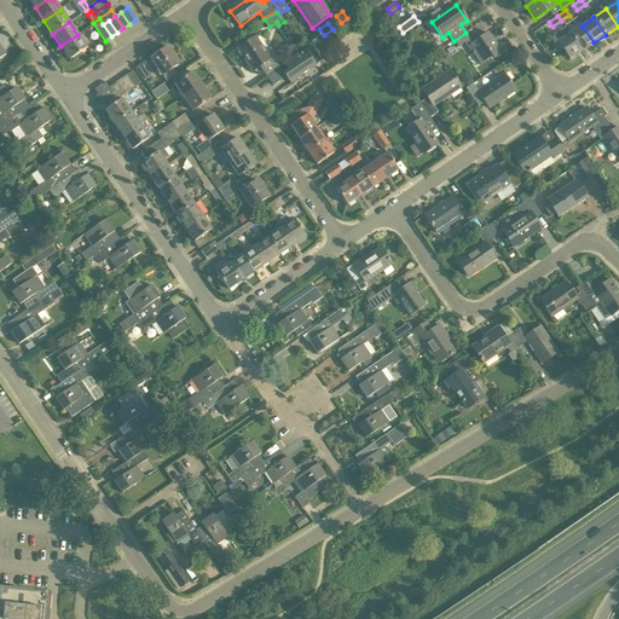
[(582,25),(570,34),(582,51),(594,42),(582,25)]
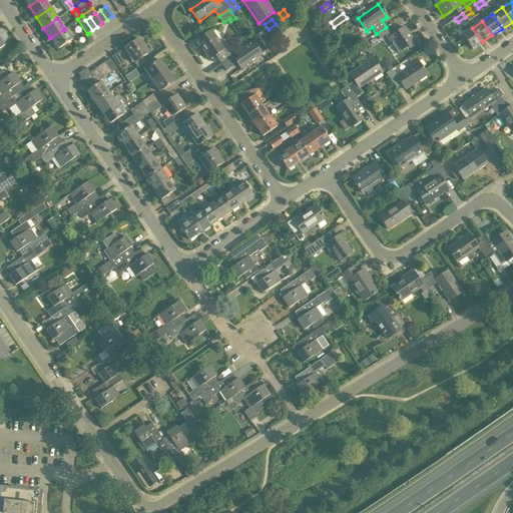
[(482,42),(472,28),(468,22),(459,29),(462,34),(462,35),(472,49),(482,42)]
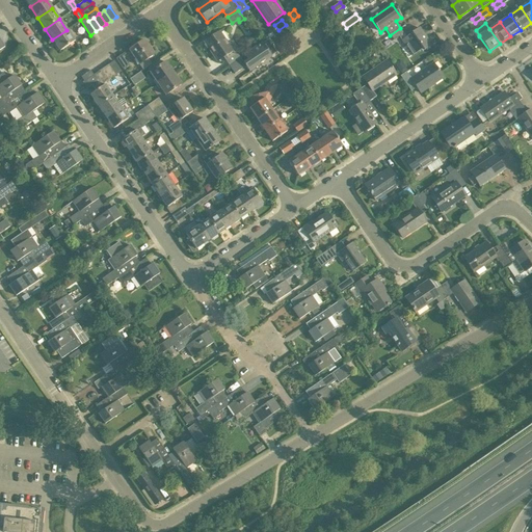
[(406,37),(400,28),(390,35),(393,41),(398,36),(401,41),(406,47),(408,45),(415,54),(423,49),(424,51),(431,46),(419,28),(413,33),(406,37)]
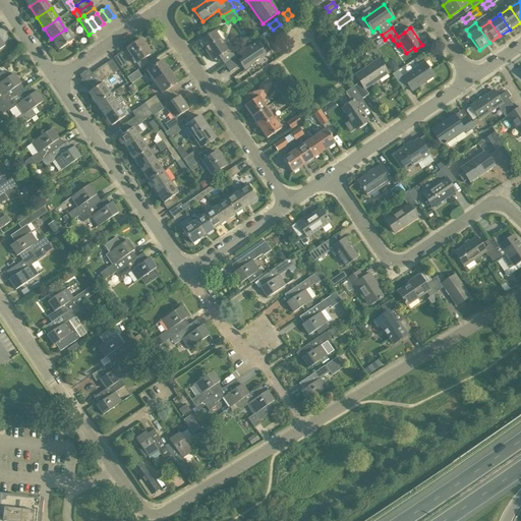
[(65,30),(51,39),(59,50),(73,41),(65,30)]
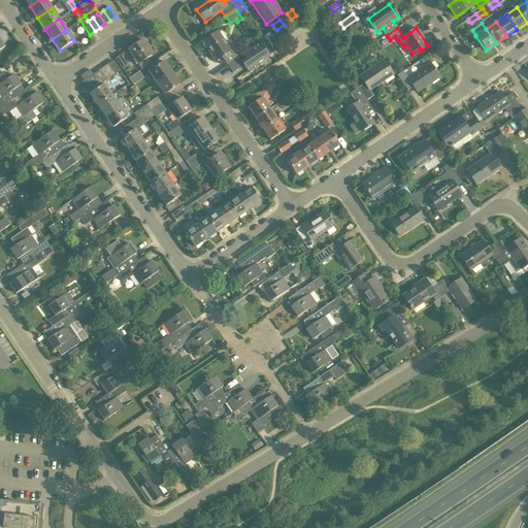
[(221,58),(232,50),(228,43),(226,44),(218,32),(202,42),(216,61),(221,58)]
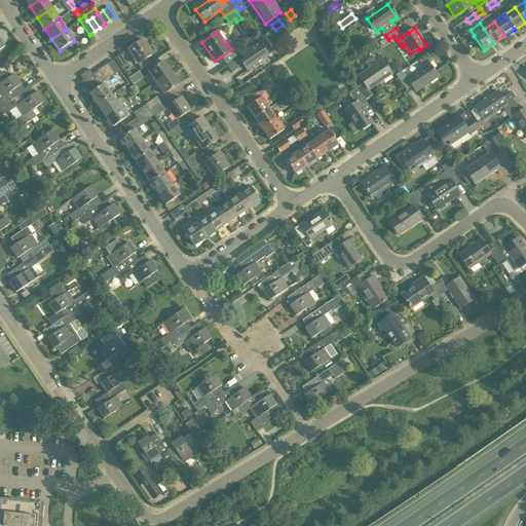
[(243,39),(246,44),(253,39),(250,35),(243,39)]
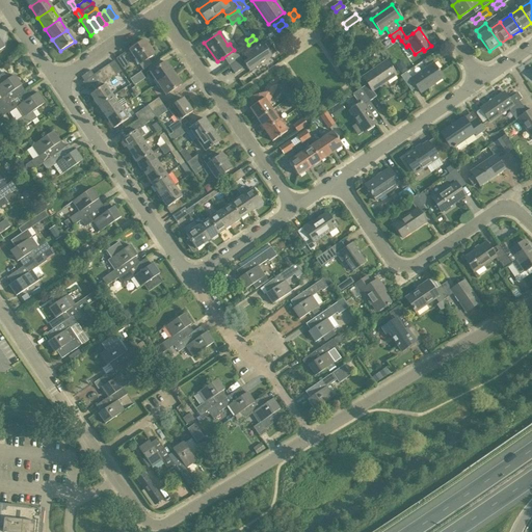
[(247,61),(244,63),(246,67),(249,71),(267,59),(271,56),(276,53),(272,47),(268,40),(244,55),(247,61)]
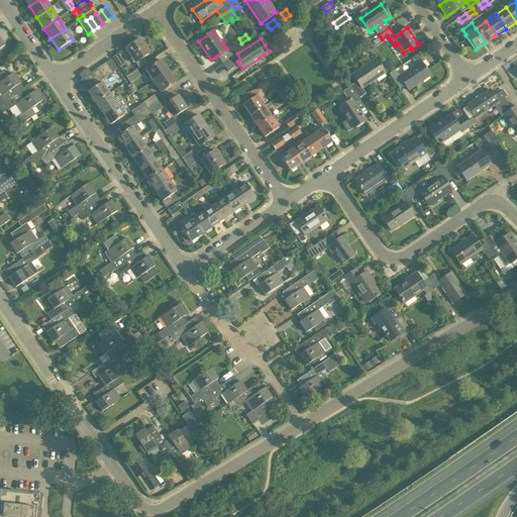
[(149,54),(139,39),(125,49),(135,64),(149,54)]
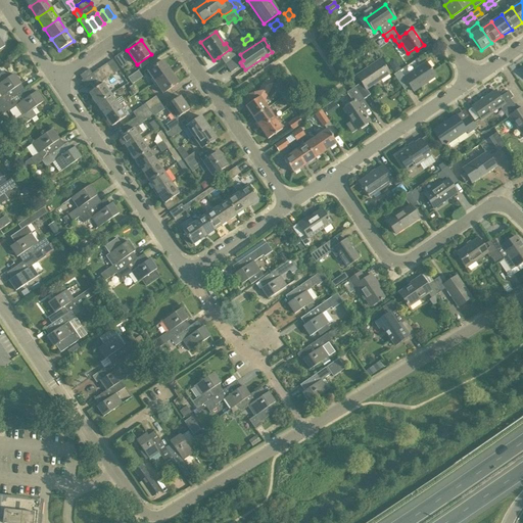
[(220,56),(219,57),(225,65),(236,58),(233,53),(239,49),(235,44),(233,46),(232,47),(230,49),(220,56)]
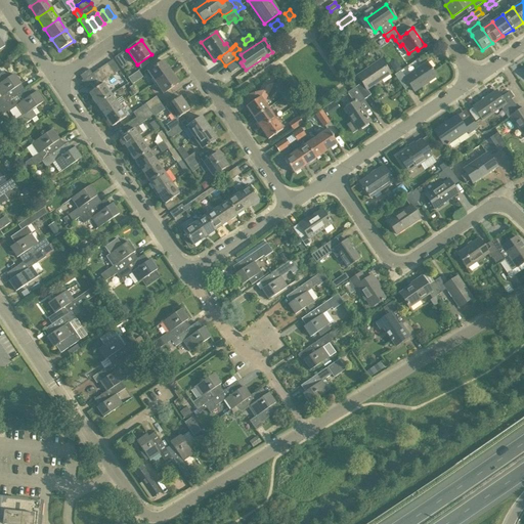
[(115,58),(122,69),(127,64),(120,55),(115,58)]
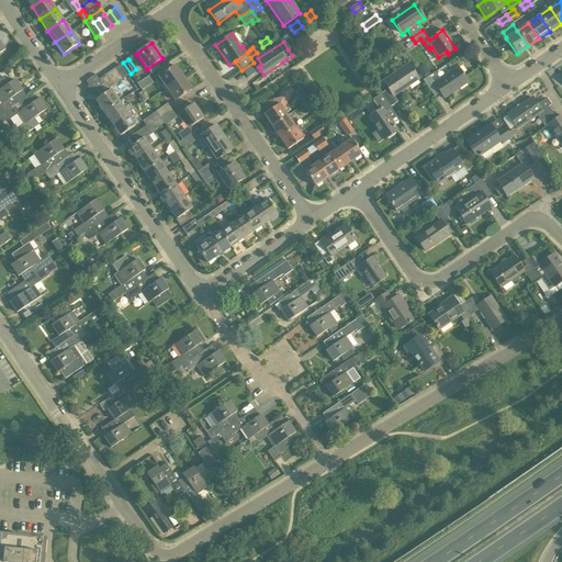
[(254,63),(242,70),(247,79),(256,72),(253,66),(255,65),(254,63)]
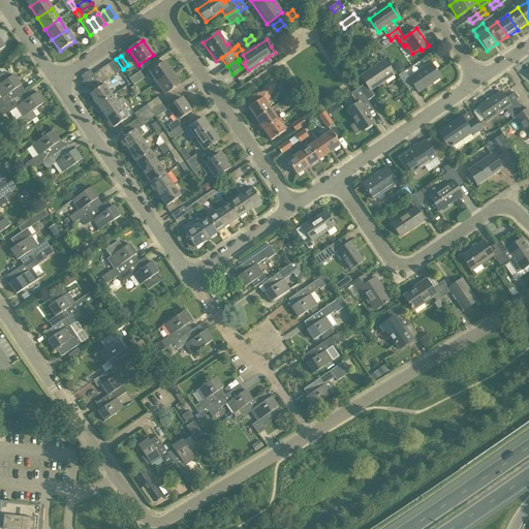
[(397,60),(393,63),(400,71),(404,68),(397,60)]
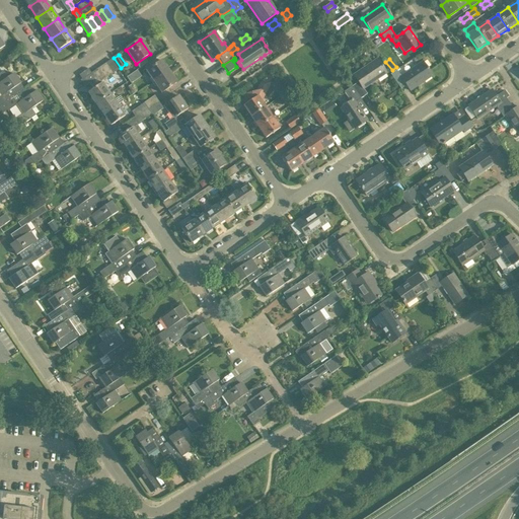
[(105,64),(113,74),(118,70),(112,60),(105,64)]
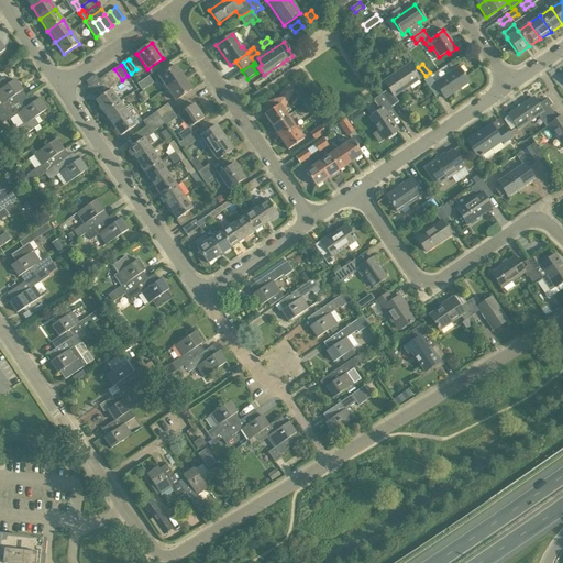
[(388,89),(382,94),(392,107),(398,102),(394,97),(419,79),(409,65),(383,81),(388,89)]
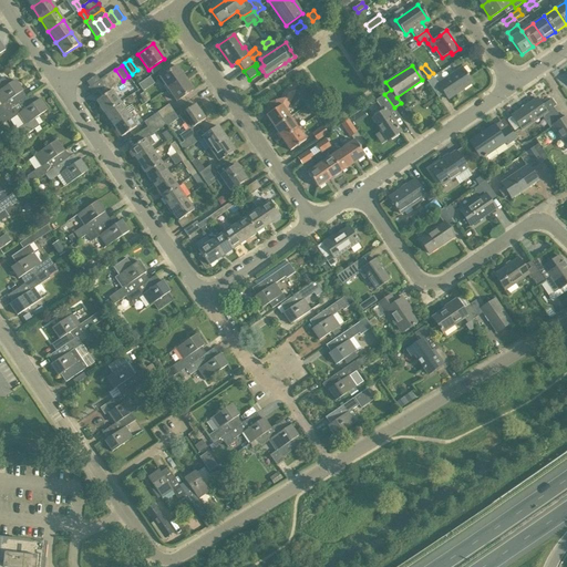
[(168,90),(185,79),(177,66),(160,78),(168,90)]
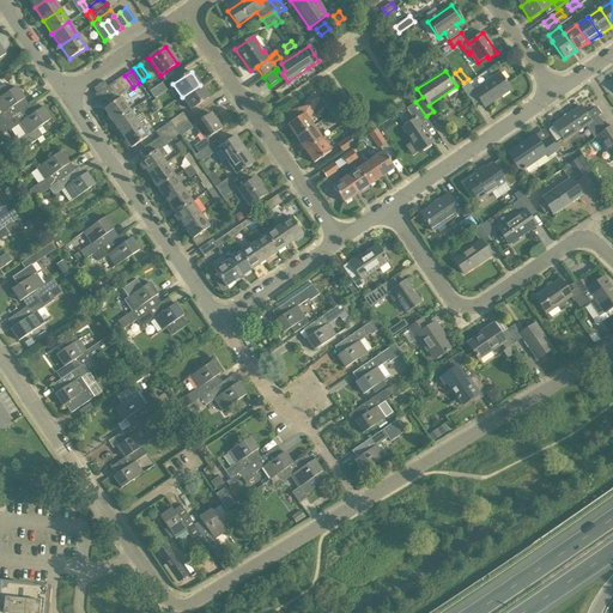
[(499,73),(473,91),(468,83),(461,87),(472,104),(479,99),(484,108),(510,90),(499,73)]
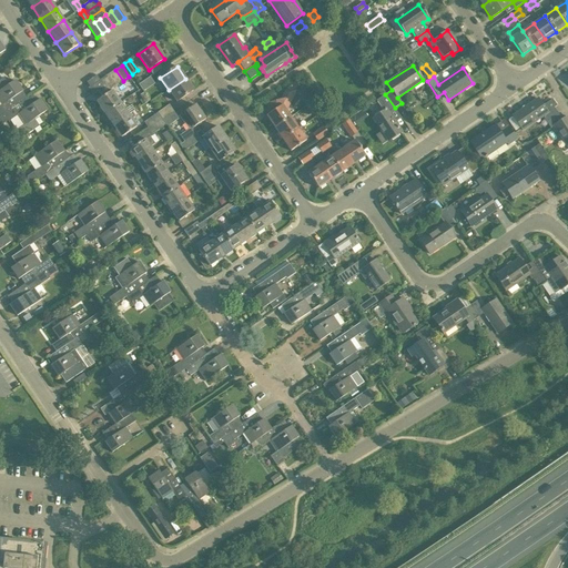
[(123,81),(115,70),(110,73),(118,84),(123,81)]
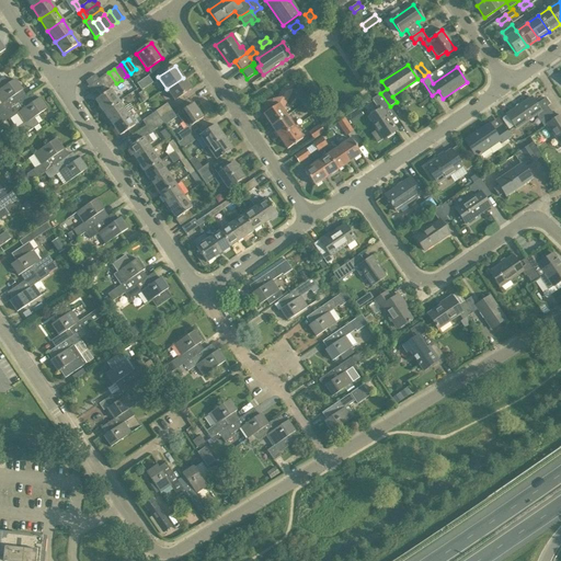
[(109,72),(103,76),(111,87),(116,83),(109,72)]
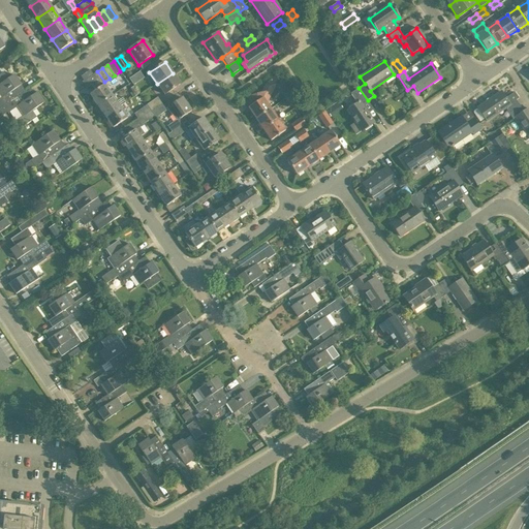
[(92,75),(93,74),(90,70),(81,76),(84,82),(82,83),(86,88),(90,86),(96,82),(92,75)]
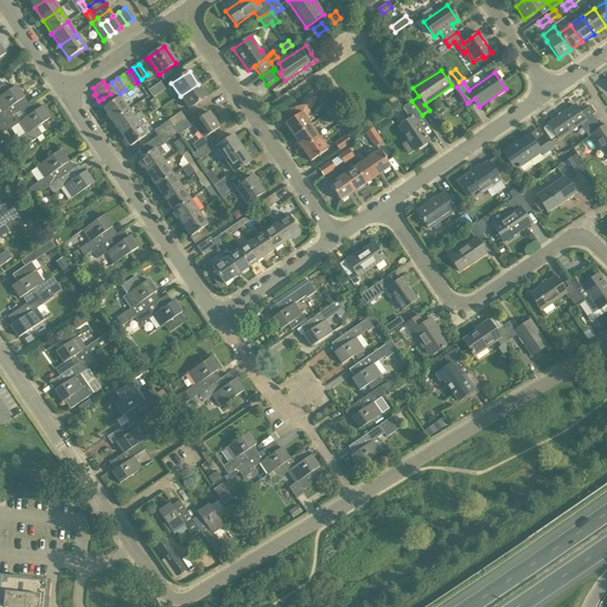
[(107,85),(106,87),(110,94),(115,90),(119,95),(120,94),(112,82),(107,85)]
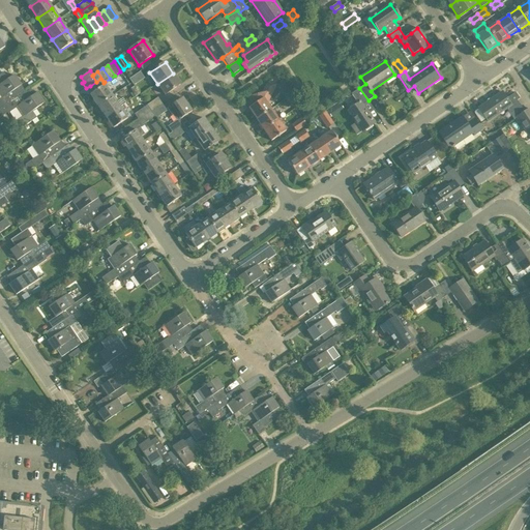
[(128,79),(134,86),(144,79),(140,71),(128,79)]
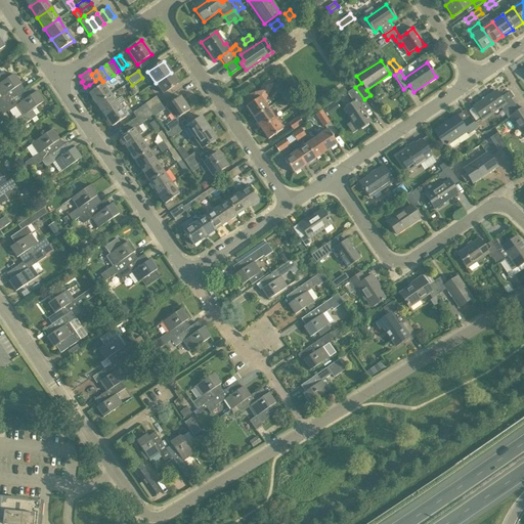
[(0,107),(23,91),(18,86),(20,85),(13,74),(7,78),(3,72),(0,74),(0,94),(2,96),(0,97),(0,107)]
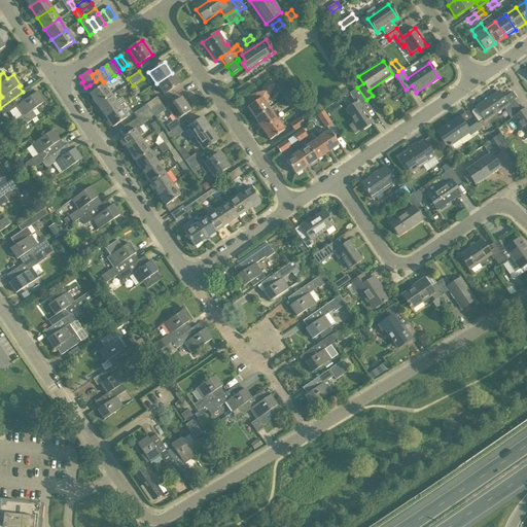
[(179,83),(172,73),(156,83),(164,95),(179,83)]
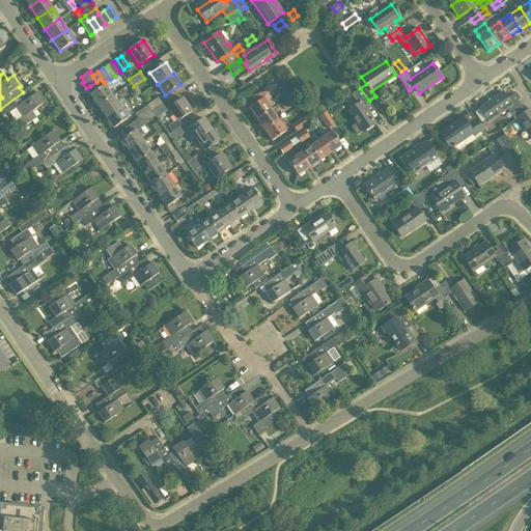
[(256,119),(271,110),(268,104),(277,86),(282,83),(277,76),(267,83),(268,84),(261,95),(260,94),(256,98),(258,102),(249,109),(256,119)]
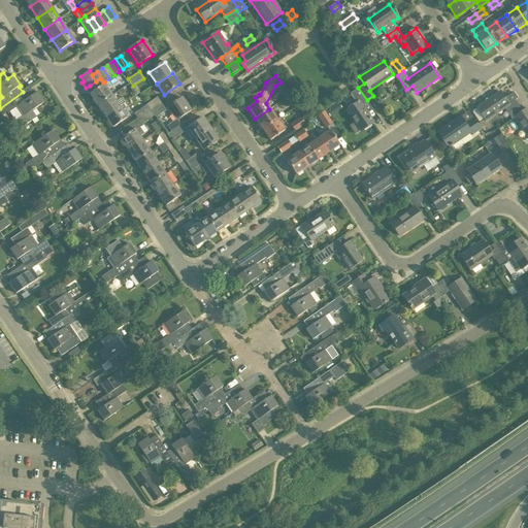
[(94,91),(90,94),(97,105),(111,96),(103,83),(100,78),(96,81),(90,86),(94,91)]
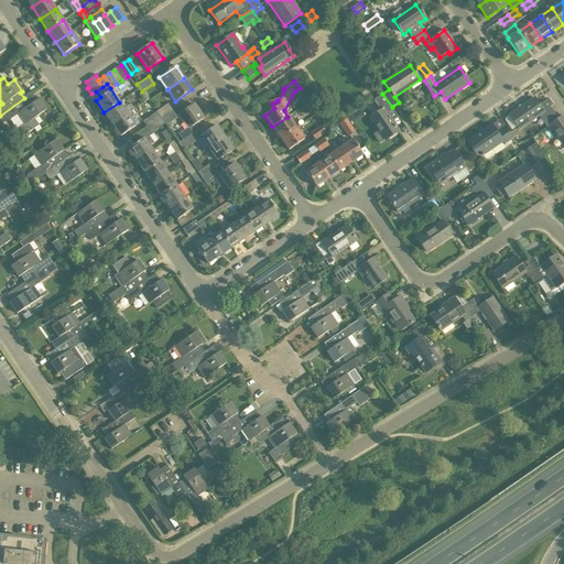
[(143,91),(142,91),(139,95),(144,102),(149,100),(143,91)]
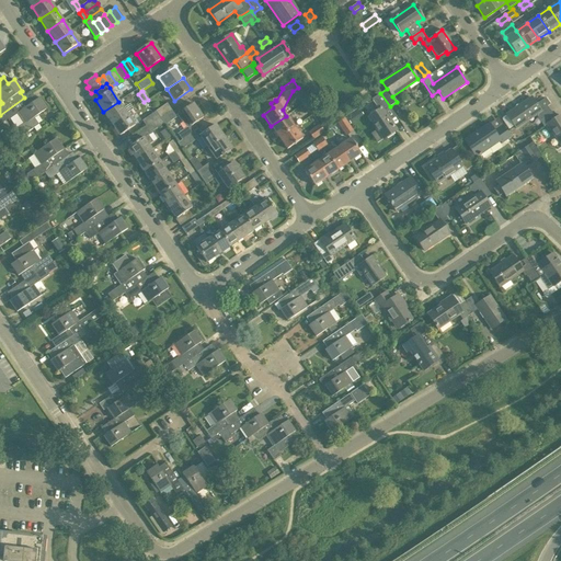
[(390,106),(380,93),(371,100),(379,111),(368,117),(384,139),(397,130),(384,112),(390,106)]
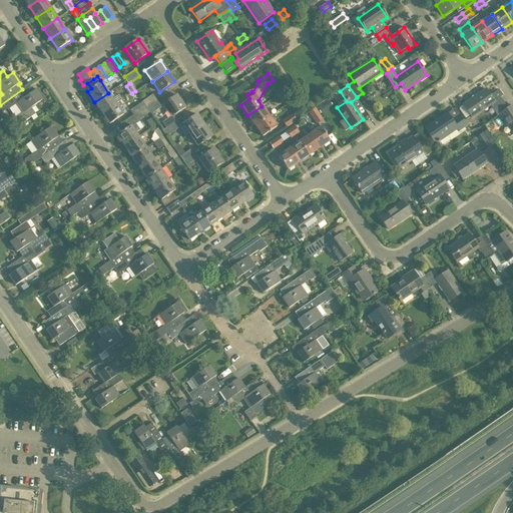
[(23,89),(22,89),(0,105),(0,110),(1,113),(7,109),(8,109),(16,104),(22,113),(18,116),(17,119),(20,124),(34,115),(34,112),(31,108),(42,100),(35,90),(27,95),(23,89)]
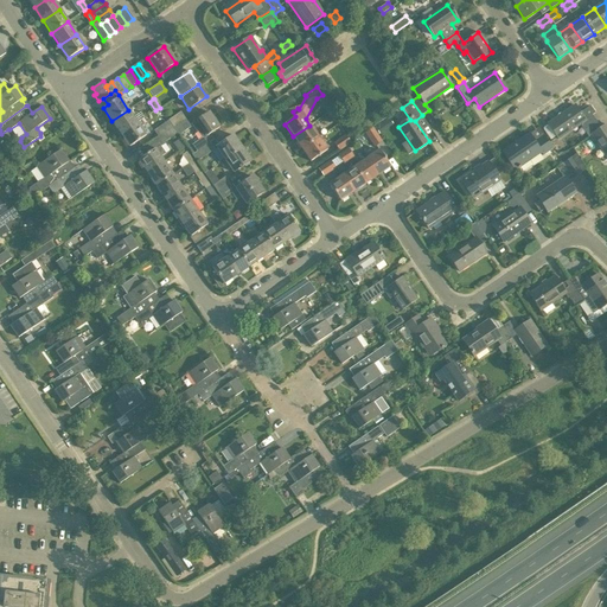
[(583,131),(596,122),(592,115),(595,113),(590,106),(580,113),(575,106),(548,125),(558,140),(580,125),(583,131)]
